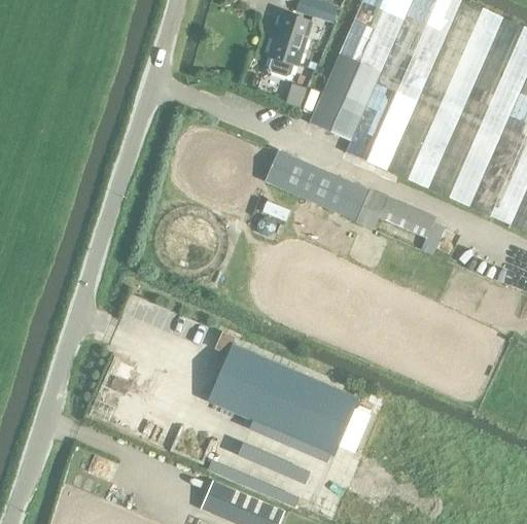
[(297,0),(295,8),(332,20),(338,4),(324,0),(297,0)]
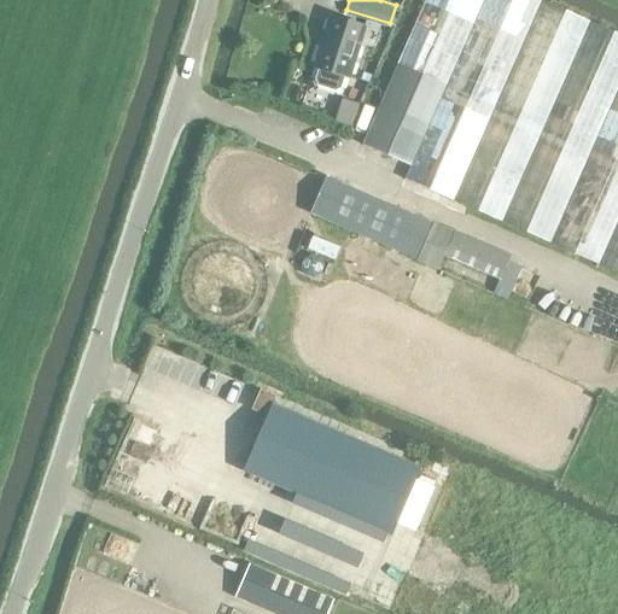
[(425,0),(398,60),(363,141),(410,162),(403,177),(617,272),(617,31),(544,0),(425,0)]
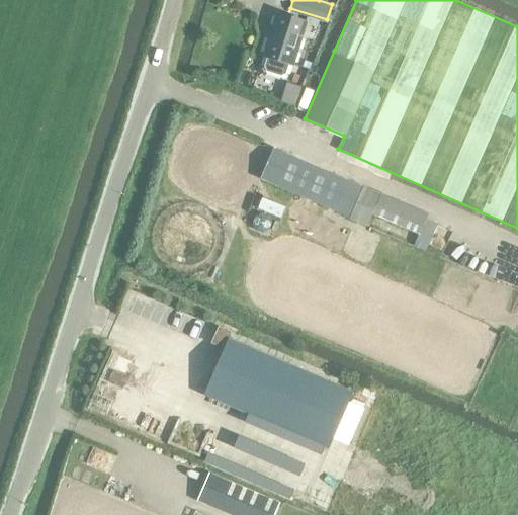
[(263,53),(267,54),(264,64),(267,69),(280,73),(285,71),(289,61),(292,62),(306,19),(276,10),(263,53)]
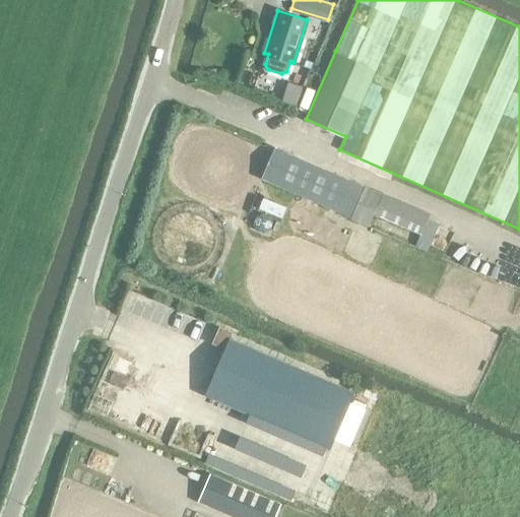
[(289,77),(283,97),(297,101),(303,82),(289,77)]
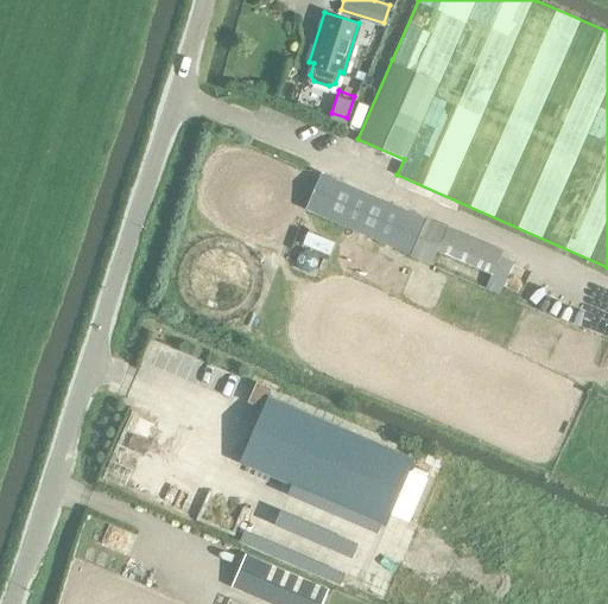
[(323,171),(306,207),(430,261),(437,247),(493,271),(487,284),(500,290),(513,260),(499,254),(501,248),(323,171)]
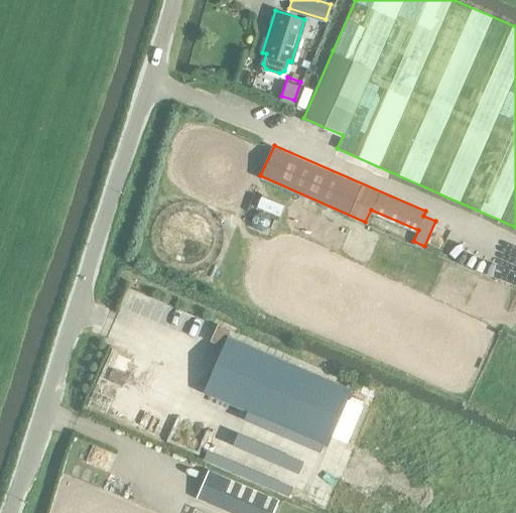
[(263,225),(274,200),(264,196),(253,220),(263,225)]
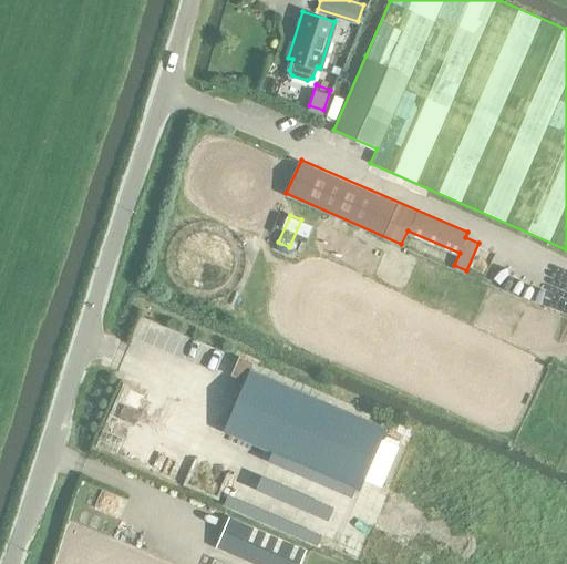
[(239,355),(230,372),(245,379),(223,429),(359,489),(387,428),(250,368),(254,360),(239,355)]
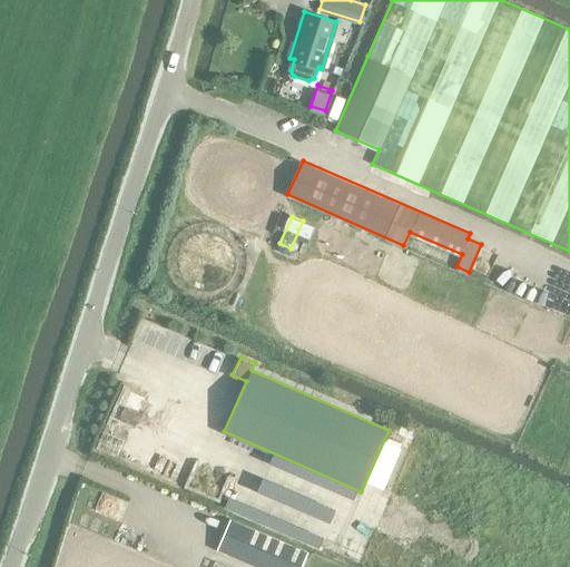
[(271,566),(273,566),(283,546),(229,524),(222,544),(262,560),(261,563),(271,566)]
